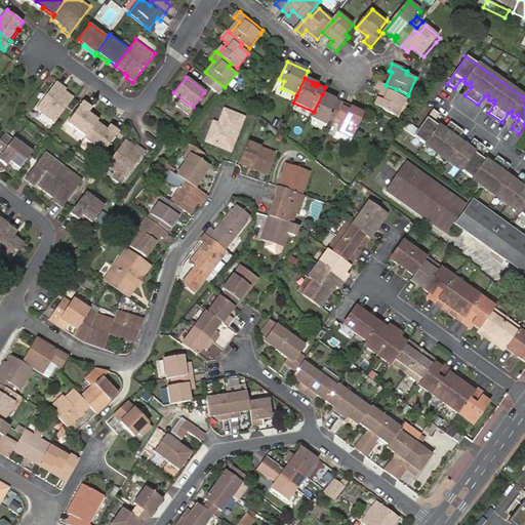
[(53,125),(74,97),(65,90),(62,88),(63,86),(56,81),(35,111),(53,125)]
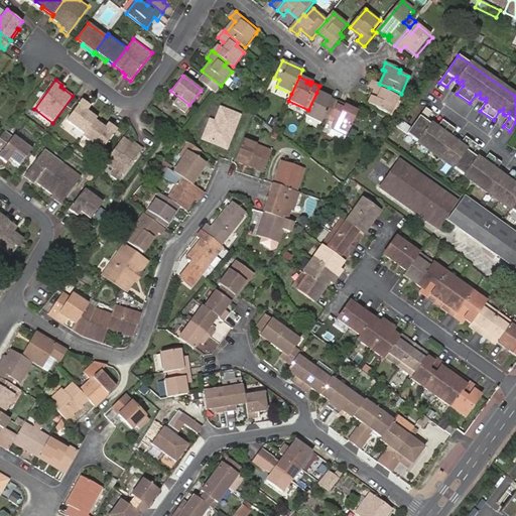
[(389,88),(379,84),(377,83),(372,81),(369,88),(374,90),(368,104),(390,114),(398,97),(388,92),(389,88)]
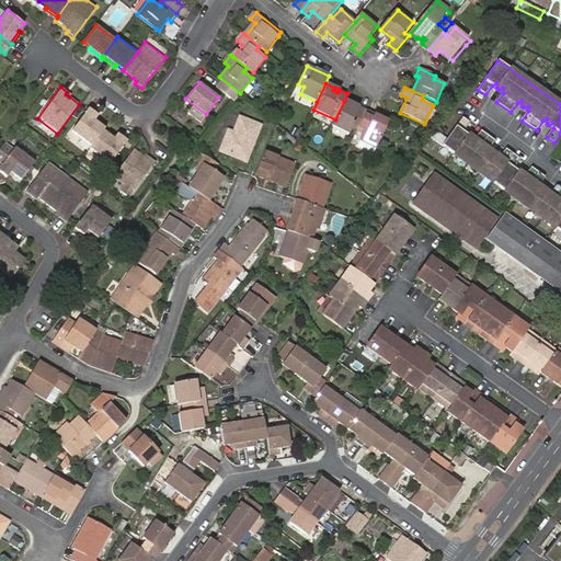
[(357,130),(366,111),(344,101),(335,119),(332,127),(348,134),(352,127),(357,130)]
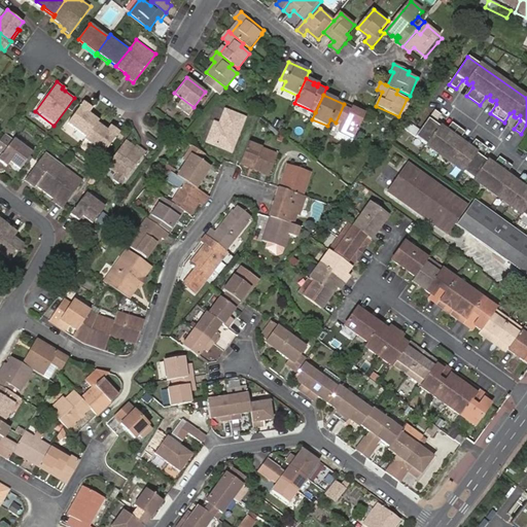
[(98,124),(99,121),(93,116),(89,113),(91,111),(93,109),(84,103),(68,124),(86,138),(98,124)]
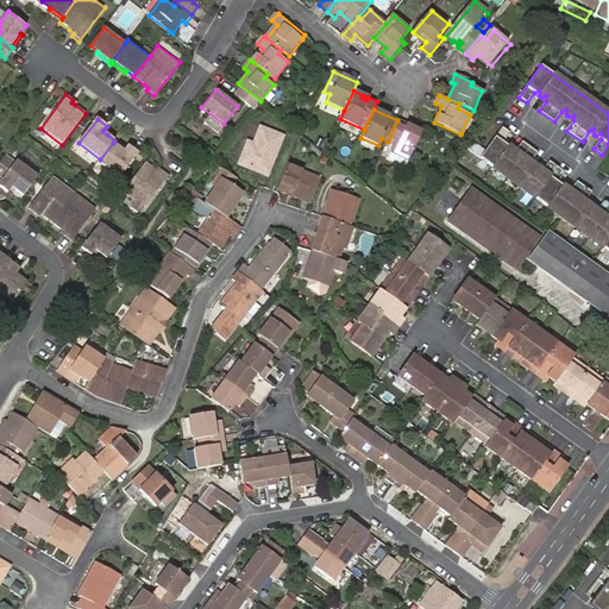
[(422,132),(397,120),(388,142),(394,145),(390,152),(391,152),(389,158),(390,162),(403,168),(407,167),(409,161),(412,156),(422,132)]
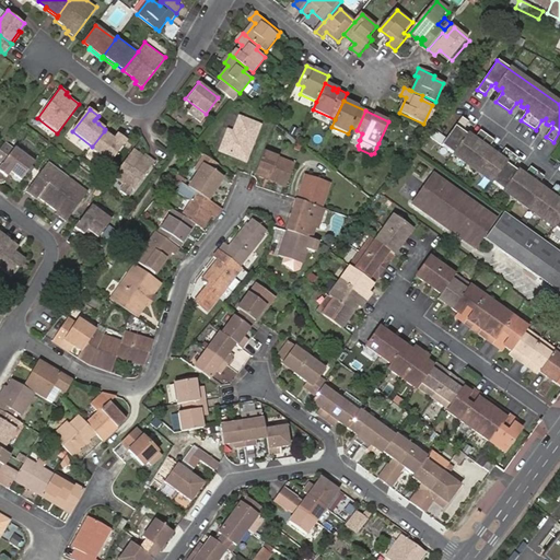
[(234,135),(229,132),(222,150),(248,160),(261,125),(242,117),(236,131),(234,135)]
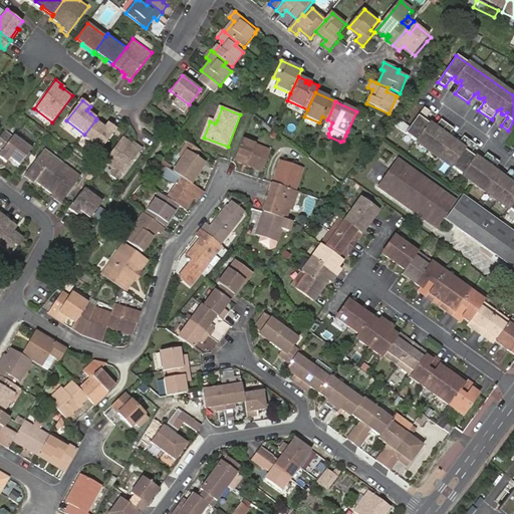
[(469,160),(470,155),(476,147),(463,137),(457,146),(453,147),(453,145),(453,143),(451,142),(447,143),(447,138),(453,130),(440,120),(434,129),(430,131),(430,126),(427,124),(424,125),(424,121),(430,113),(423,107),(409,127),(405,135),(513,213),(513,174),(509,171),(503,180),(499,181),(499,177),(497,175),(493,177),(493,172),(499,164),(486,154),(480,163),(476,164),(476,160),(474,159),(469,160)]
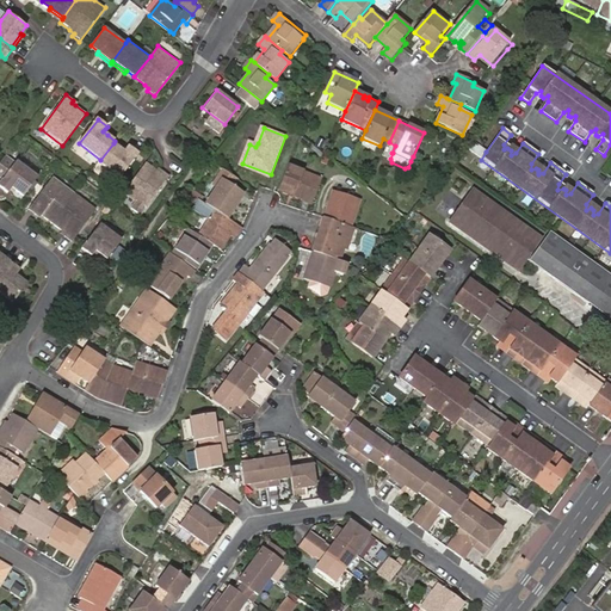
[(470,141),(464,147),(481,160),(486,152),(470,141)]
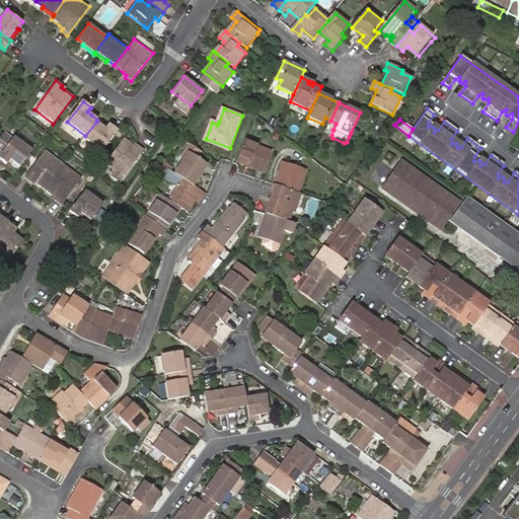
[(102,127),(96,122),(85,136),(83,138),(102,152),(118,131),(109,125),(106,130),(102,127)]
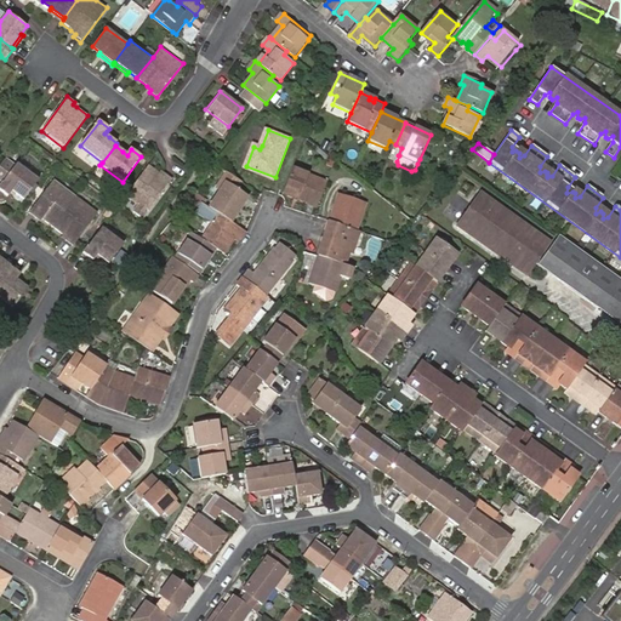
[(16,194),(24,200),(39,181),(17,165),(0,186),(0,191),(7,197),(11,193),(12,192),(16,194)]
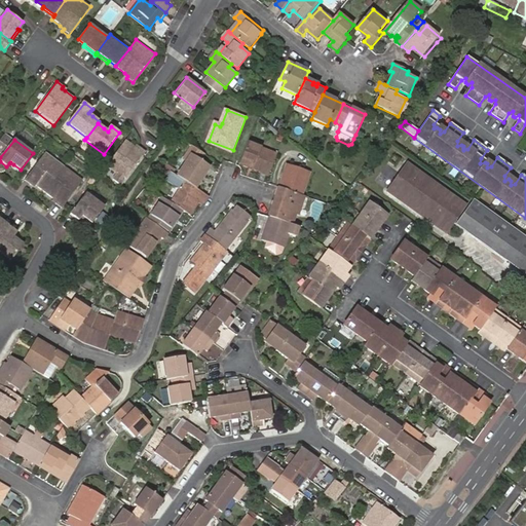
[(136,146),(126,140),(107,165),(126,179),(147,152),(141,147),(139,149),(136,146)]
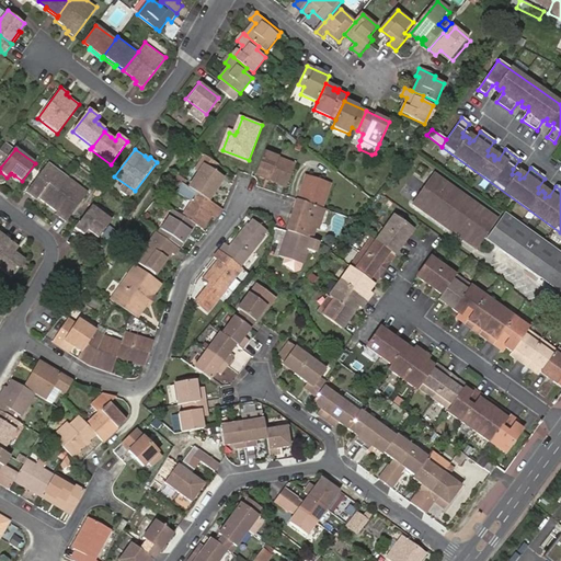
[(265,152),(256,173),(288,185),(297,164),(265,152)]
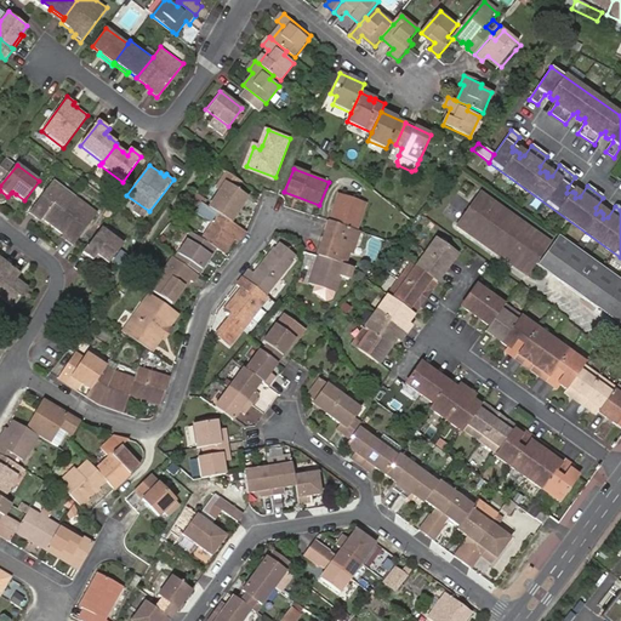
[(68,239),(66,241),(73,246),(97,215),(53,182),(29,214),(36,220),(39,217),(43,220),(63,235),(68,239)]
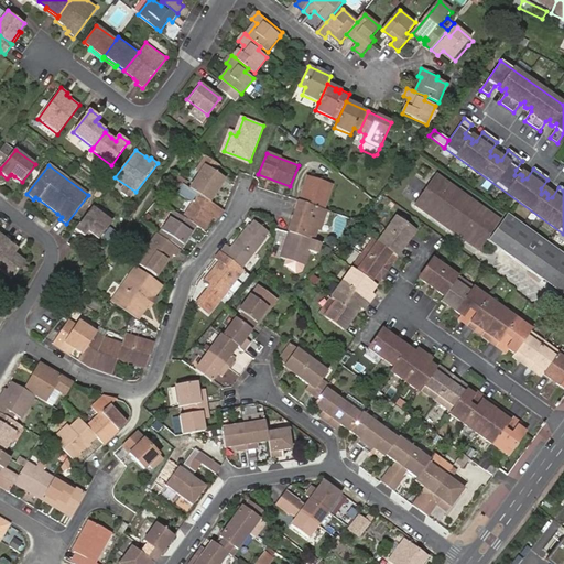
[(227,179),(207,165),(192,188),(194,190),(212,201),(227,179)]
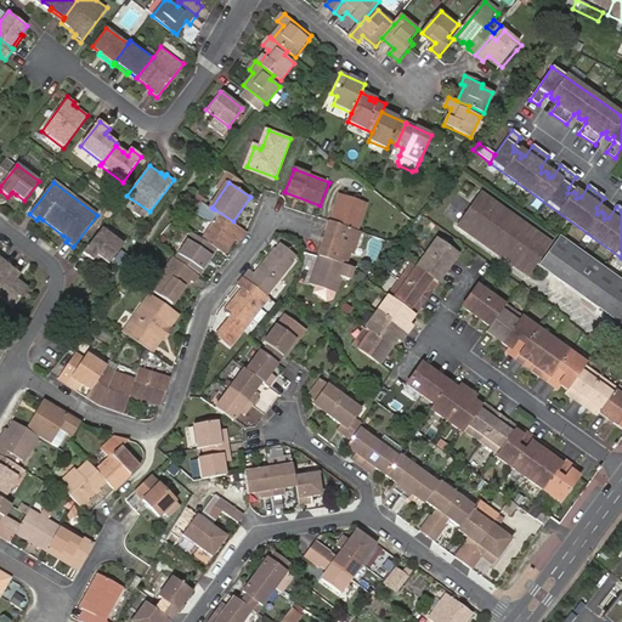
[(341,194),(333,222),(358,231),(368,203),(341,194)]
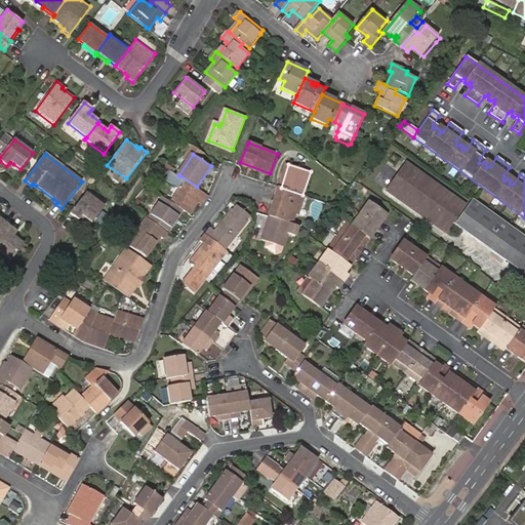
[(443,232),(462,204),(407,165),(388,192),(397,199),(400,196),(403,198),(400,201),(437,227),(438,225),(442,227),(440,230),(443,232)]
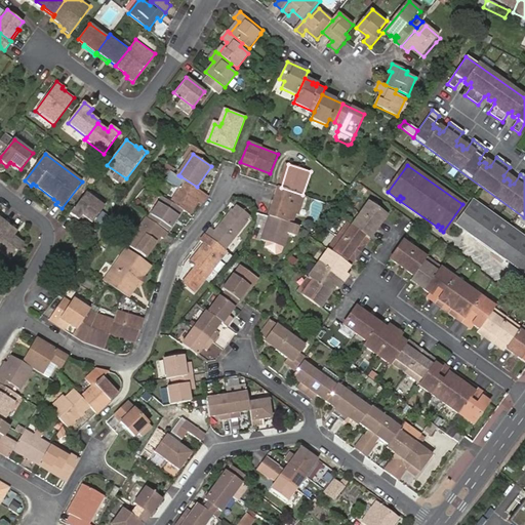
[(199,199),(204,202),(207,199),(209,195),(197,187),(180,176),(174,186),(180,189),(171,201),(183,208),(190,213),(199,199)]
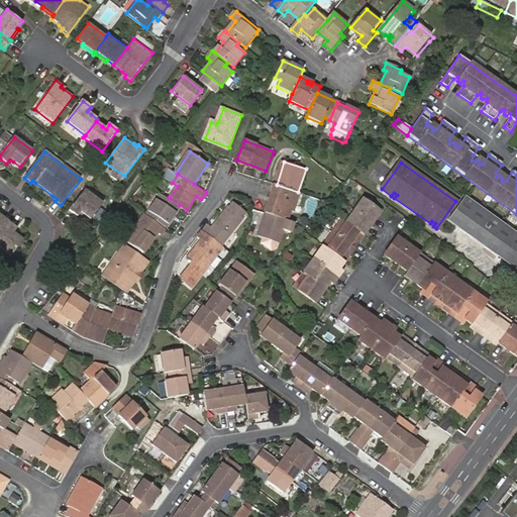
[(298,192),(277,185),(267,213),(288,221),(291,211),(294,212),(301,193),(298,192)]
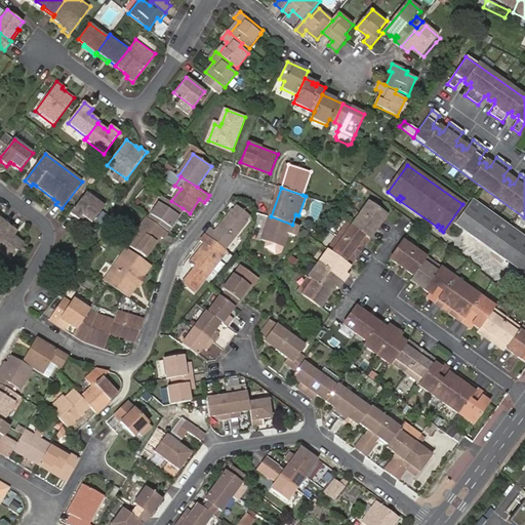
[(85,193),(70,214),(78,220),(80,217),(82,216),(85,218),(92,224),(105,207),(85,193)]
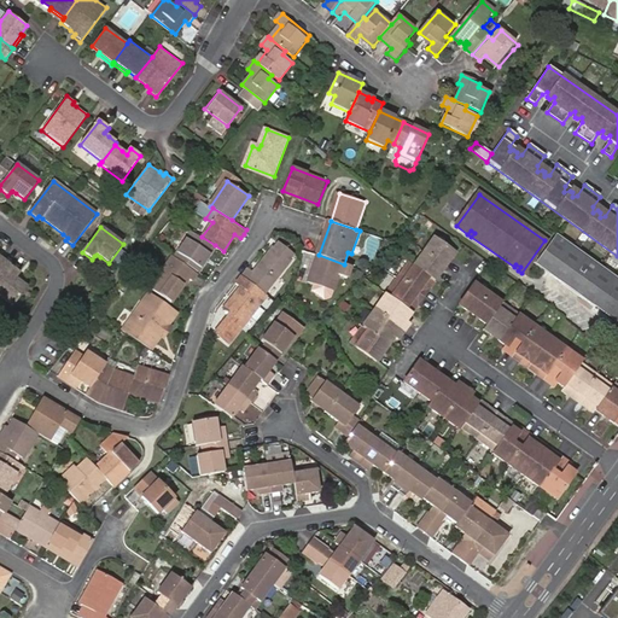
[(202,237),(192,231),(178,254),(199,269),(215,245),(202,237)]
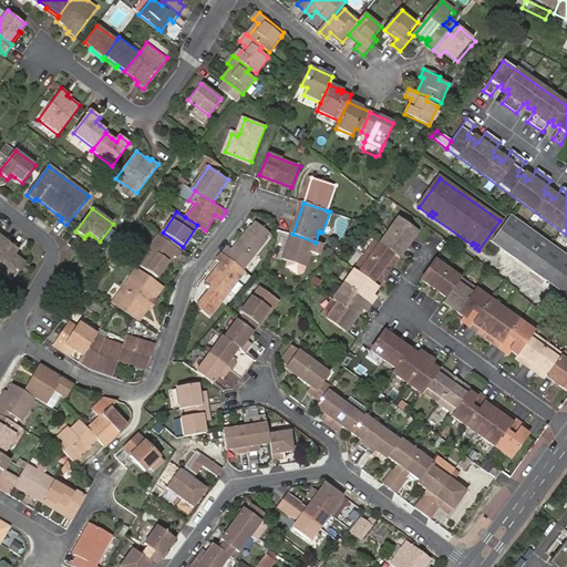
[(408,245),(416,233),(397,218),(388,230),(390,233),(405,244),(408,245)]
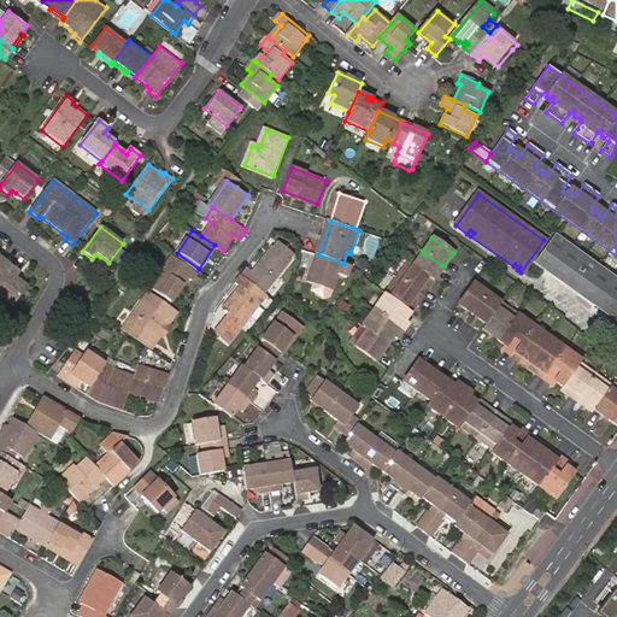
[(548,244),(544,240),(521,272),(526,276),(527,274),(533,263),(599,311),(616,286),(616,280),(557,239),(540,263),(536,260),(548,244)]
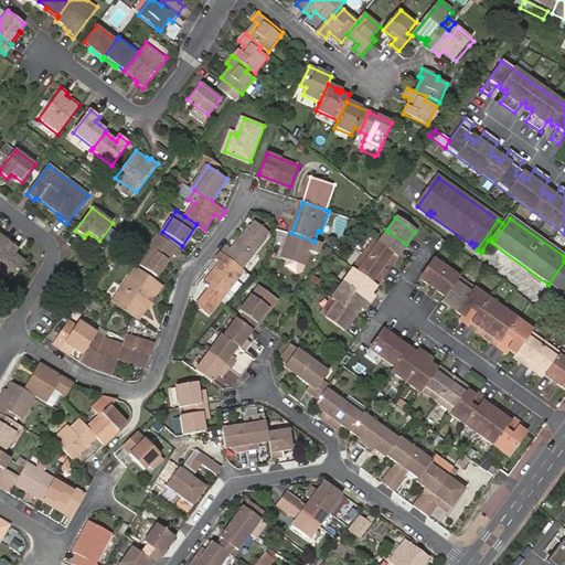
[(255,221),(252,226),(264,236),(268,232),(255,221)]
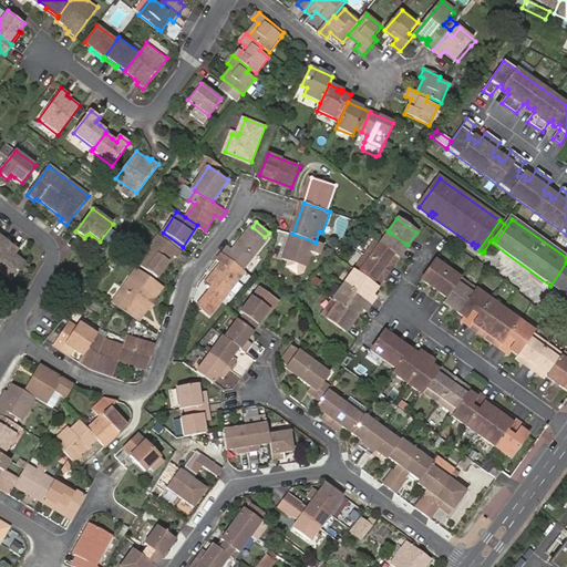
[(233,249),(228,246),(223,253),(243,268),(267,239),(265,237),(253,227),(250,226),(233,249)]
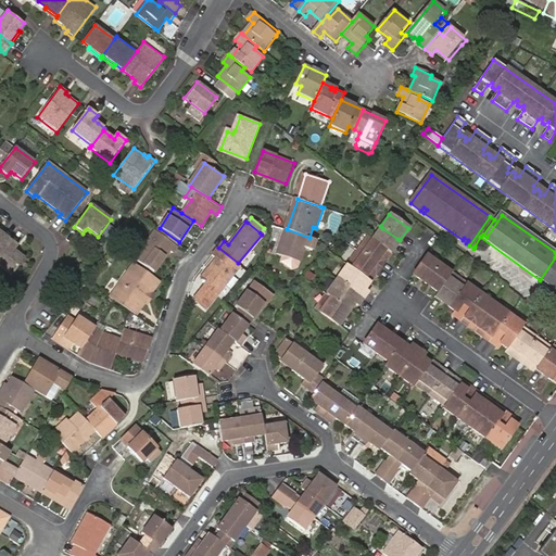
[(382,228),(374,239),(390,251),(391,252),(395,247),(393,245),(397,239),(382,228)]
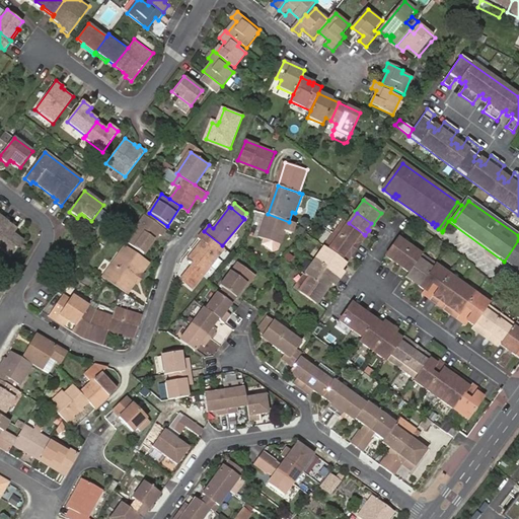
[(0,214),(0,216),(9,223),(10,222),(0,214)]
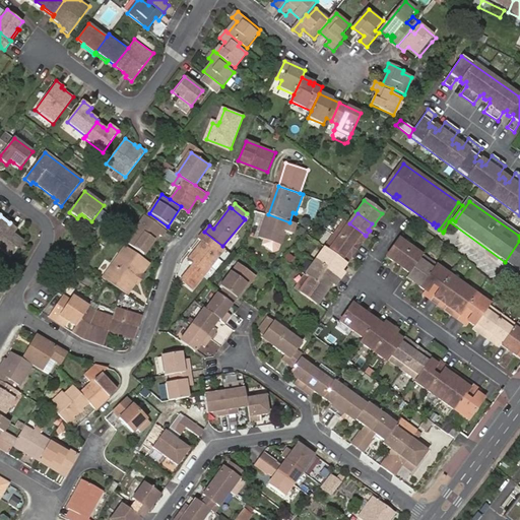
[(163,234),(167,228),(146,214),(128,241),(146,253),(159,233),(163,234)]
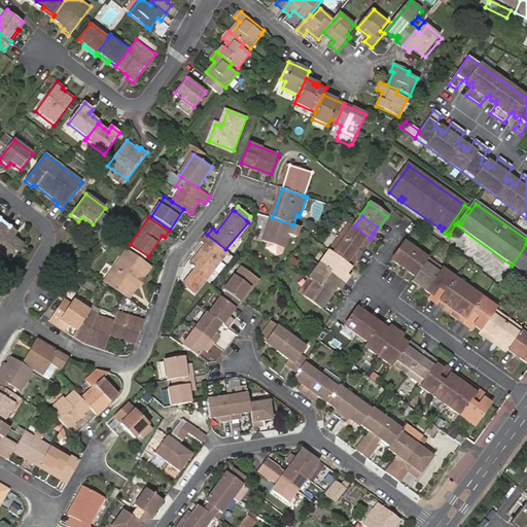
[(293,225),(272,217),(262,241),(284,249),(293,225)]
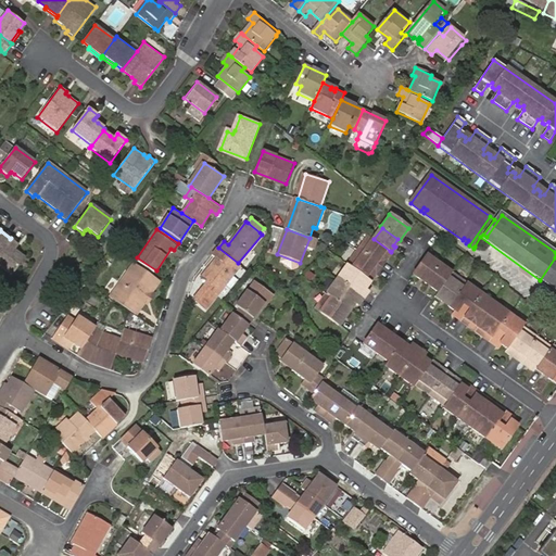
[(0,231),(0,251),(10,239),(0,231)]
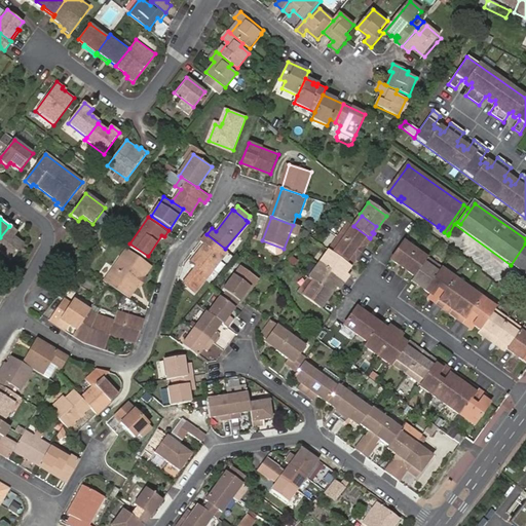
[(349,223),(340,237),(361,252),(365,247),(363,245),(369,237),(353,226),(349,223)]
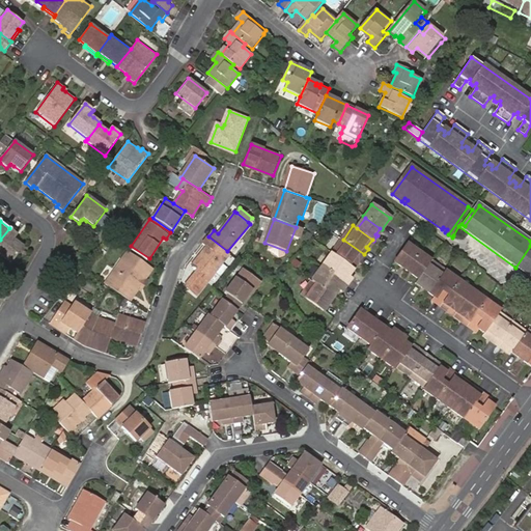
[(0,255),(11,263),(24,247),(18,243),(14,240),(16,238),(18,234),(9,228),(0,240),(0,255)]
